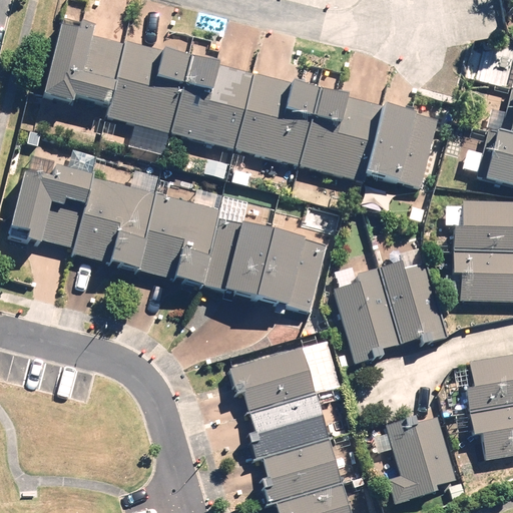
[(50,25),(32,98),(63,105),(64,98),(101,107),(117,42),(50,25)]
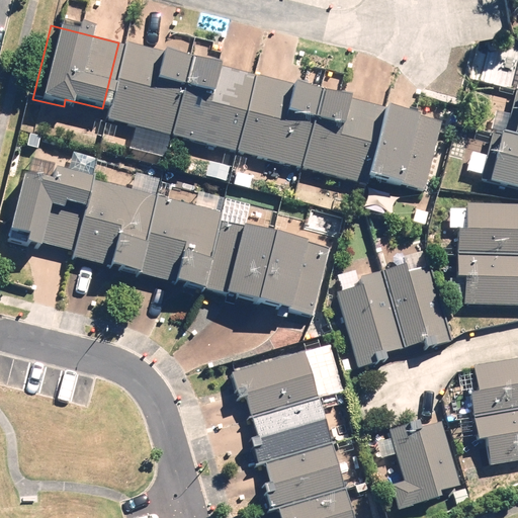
[(106,108),(102,123),(167,139),(187,59),(122,42),(113,81),(106,108)]
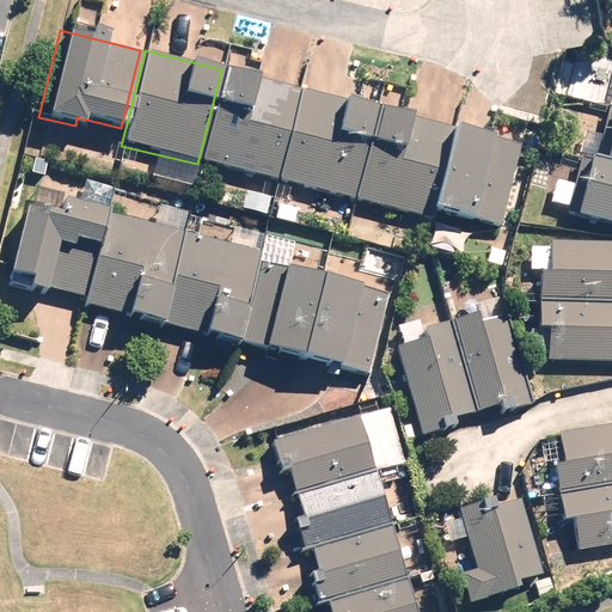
[(226,73),(202,169),(279,188),(303,92),(226,73)]
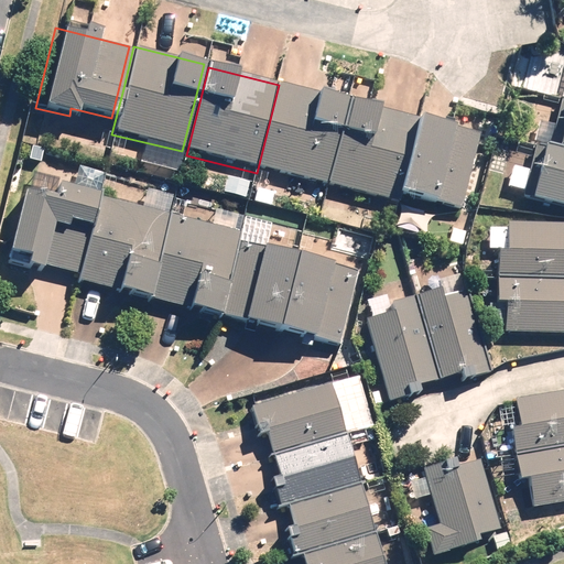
[(272,121),(260,171),(328,187),(350,99),(282,83),(272,121)]
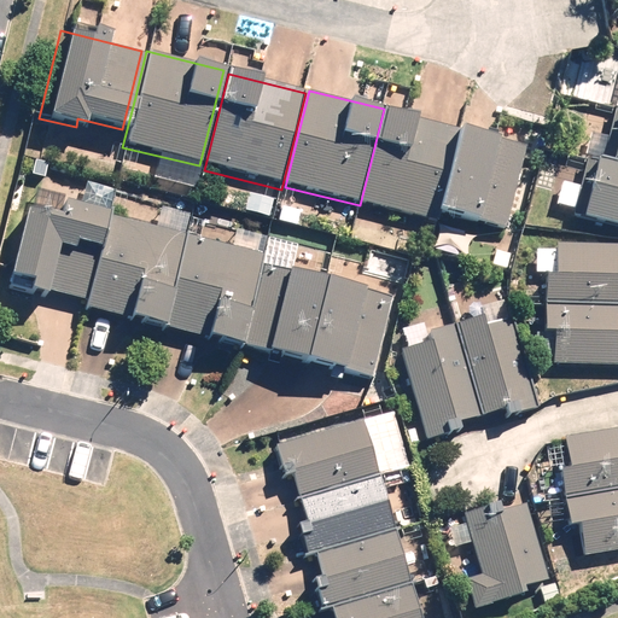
[(617,111),(612,110),(600,162),(607,163),(617,165),(617,111)]
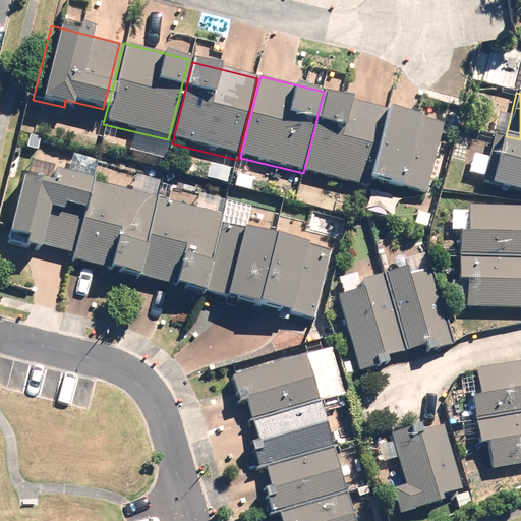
[(326,95),(305,176),(375,193),(377,186),(395,112),(326,95)]
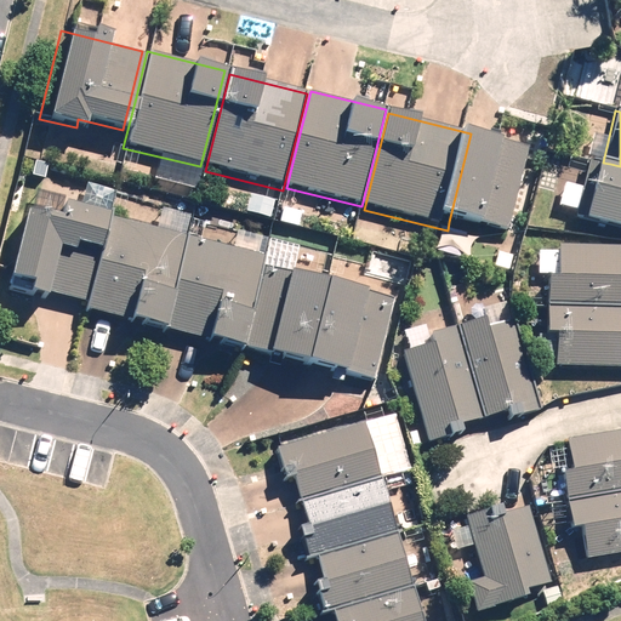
[(478,136),(455,224),(517,239),(539,151),(478,136)]
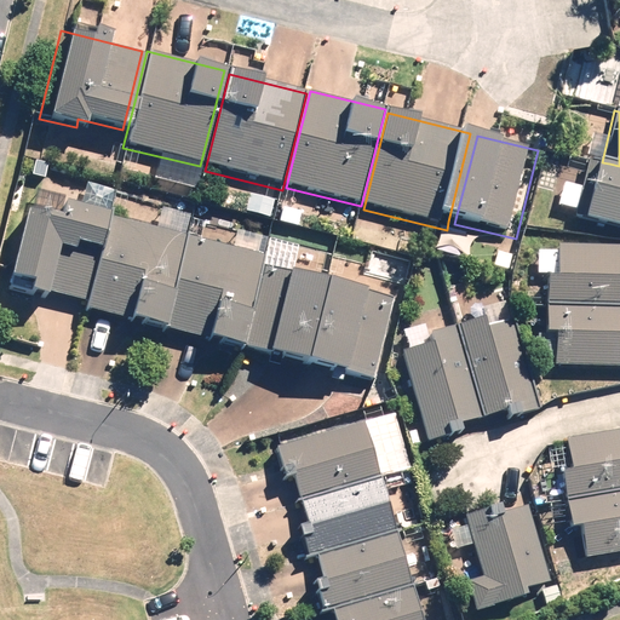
[(575,214),(619,224),(619,166),(609,164),(602,162),(587,159),(575,214)]
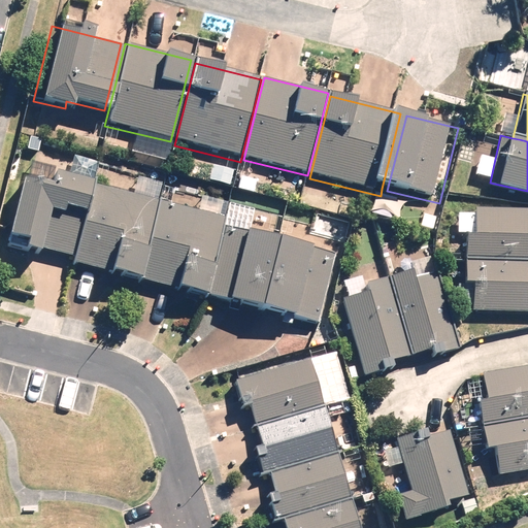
[(45,248),(75,256),(95,186),(27,166),(3,249),(42,259),(45,248)]
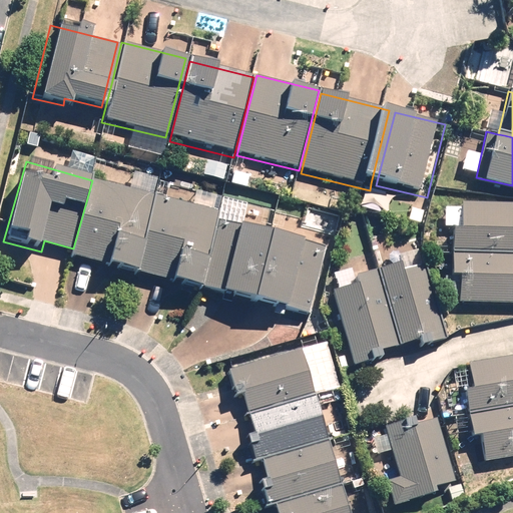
[(159,199),(155,198),(160,181),(136,174),(132,191),(92,180),(73,248),(71,255),(138,275),(139,270),(159,199)]
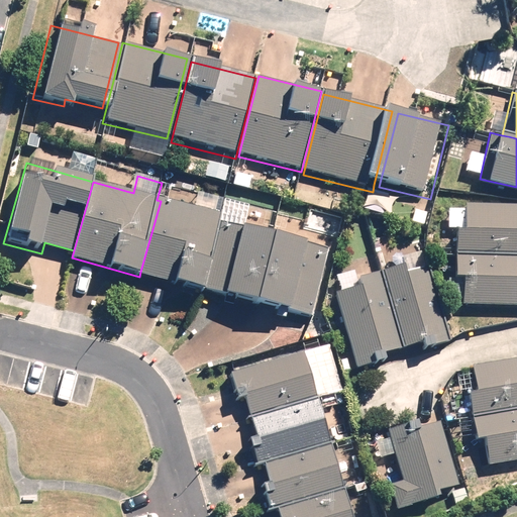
[(246,225),(219,217),(224,200),(192,191),(187,208),(161,201),(140,272),(226,296),(246,225)]
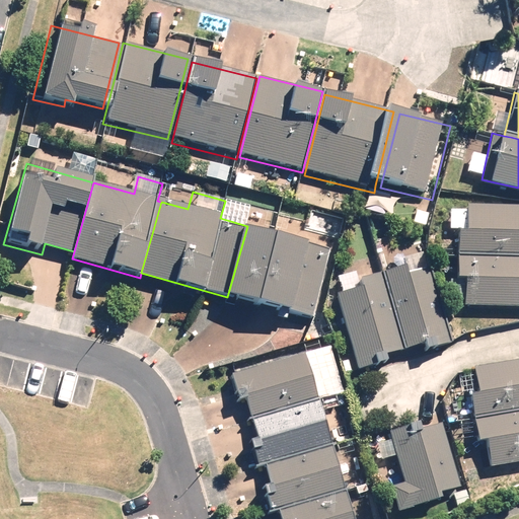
[(457,257),(518,258),(518,205),(465,204),(464,231),(458,230),(457,257)]
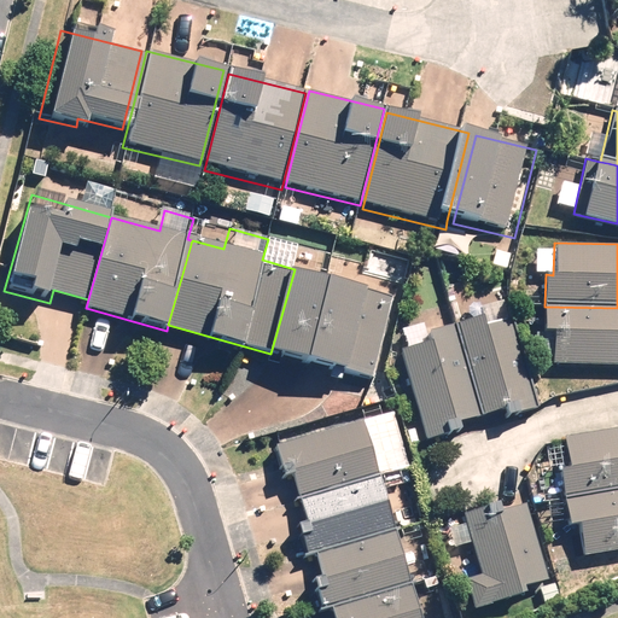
[(295,269),(270,354),(373,383),(397,297),(295,269)]
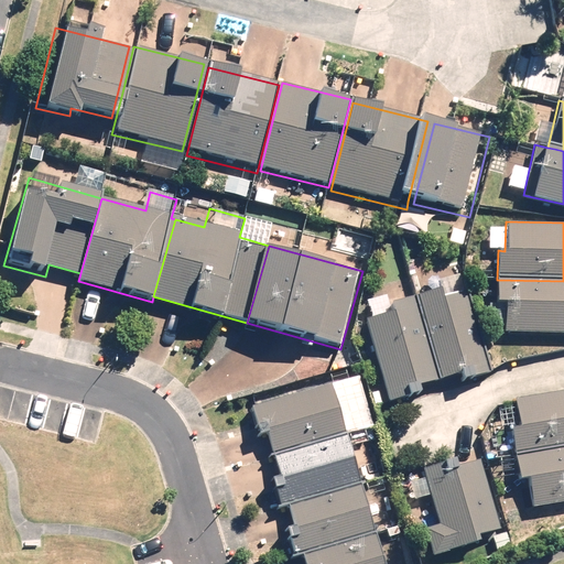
[(488,336),(563,337),(563,281),(497,280),(496,305),(489,305),(488,336)]
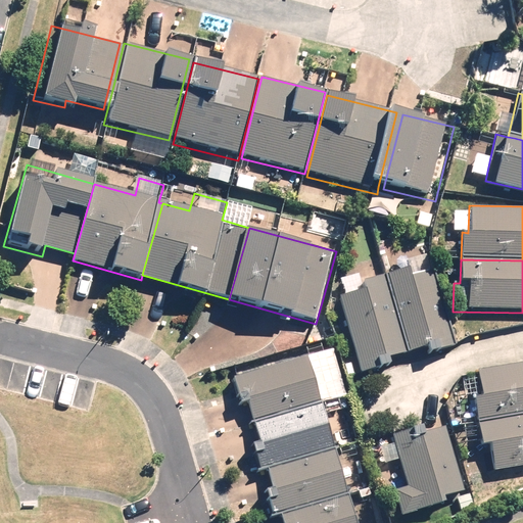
[(387,281),(409,352),(428,347),(430,353),(455,346),(430,268),(387,281)]
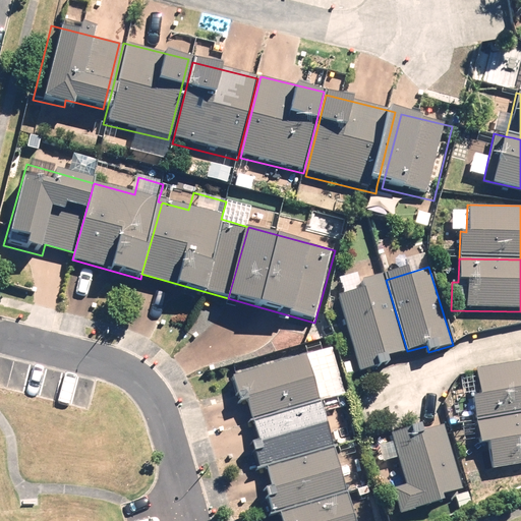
[(334,280),(362,372),(390,364),(388,357),(407,351),(386,280),(362,287),(358,273),(334,280)]
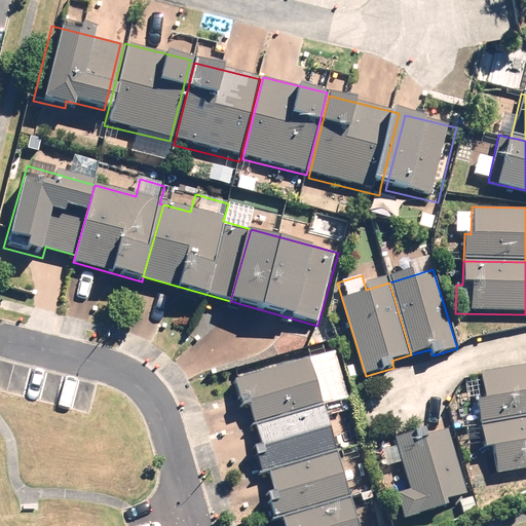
[(308,358),(235,380),(245,411),(251,409),(256,424),(323,404),(308,358)]
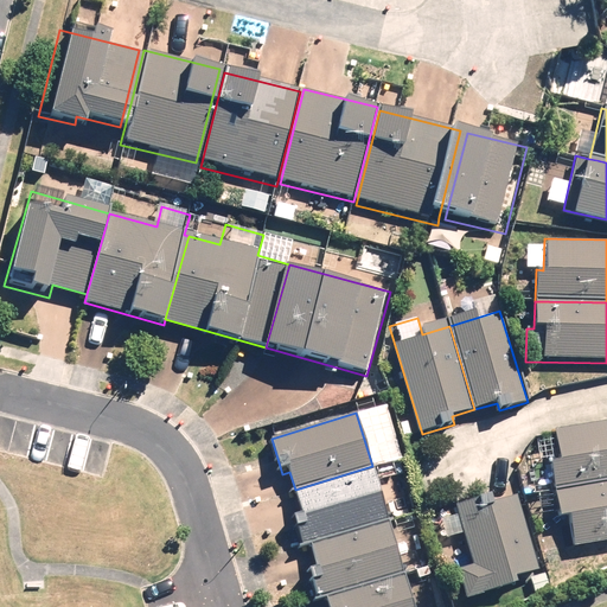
[(554,492),(606,484),(606,420),(554,428),(555,438),(535,441),(538,467),(550,466),(554,492)]
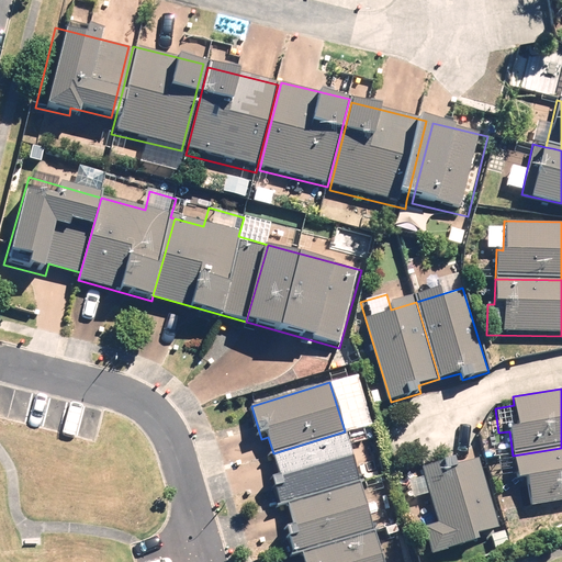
[(345,431),(273,453),(280,476),(273,479),(281,505),(289,503),(359,482),(345,431)]
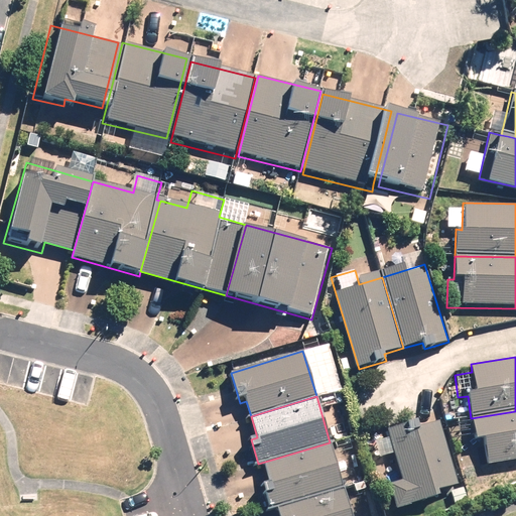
[(515,411),(471,418),(475,445),(485,443),(488,465),(515,461),(515,411)]
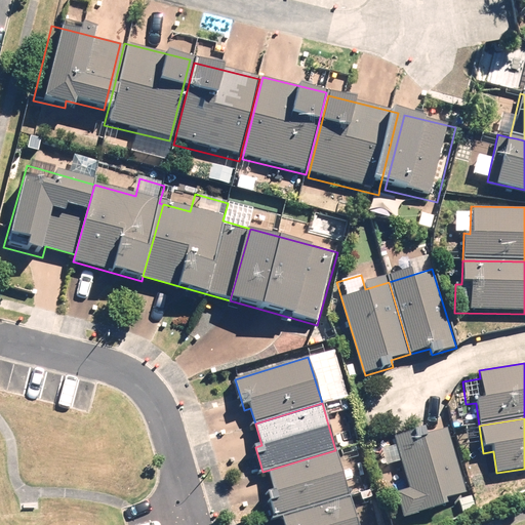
[(410,489),(396,493),(402,515),(468,494),(445,423),(394,440),(410,489)]
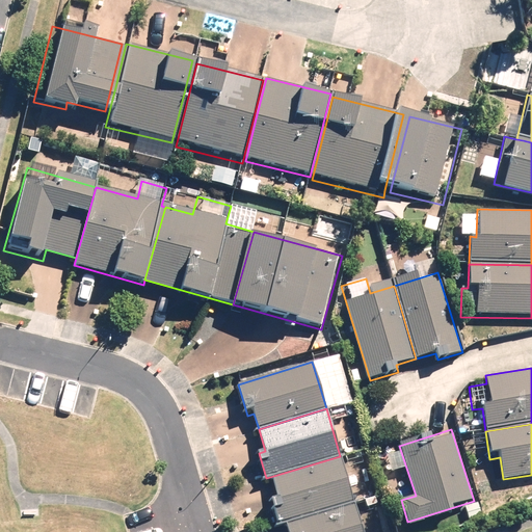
[(340,456),(273,476),(282,502),(273,504),(280,525),(287,523),(354,502),(340,456)]
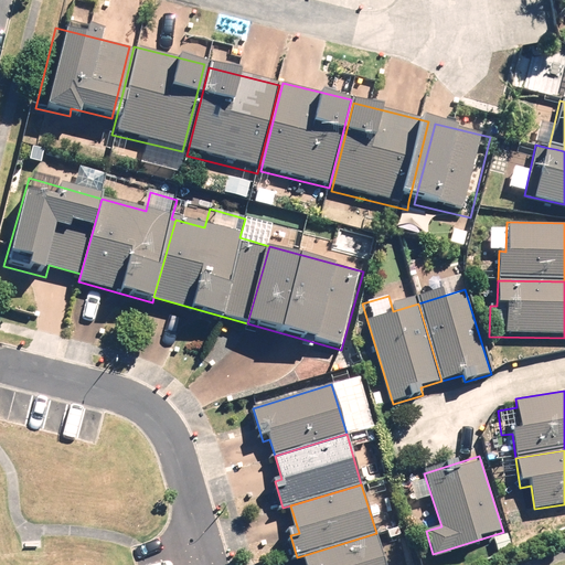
[(385,564),(376,533),(305,555),(307,564),(385,564)]
